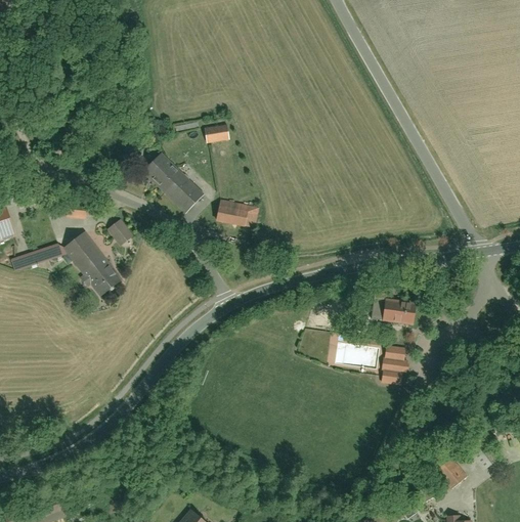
[(204,126),(206,142),(228,140),(227,124),(204,126)]
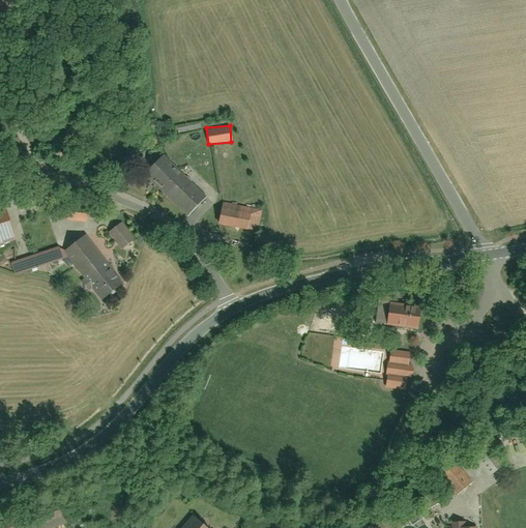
[(165,155),(145,177),(186,215),(207,194),(165,155)]
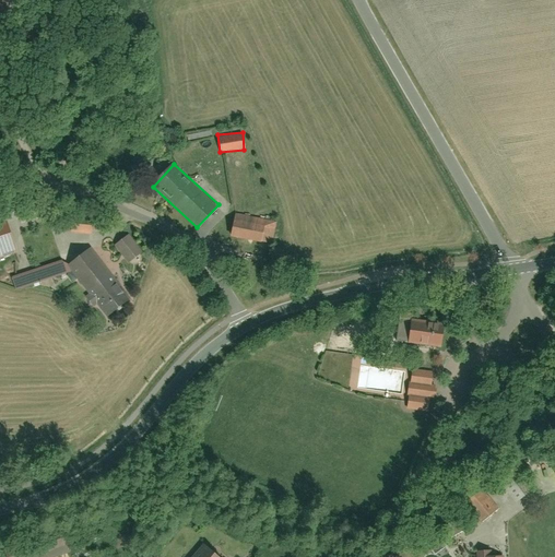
[(233,212),(228,233),(260,240),(264,220),(233,212)]
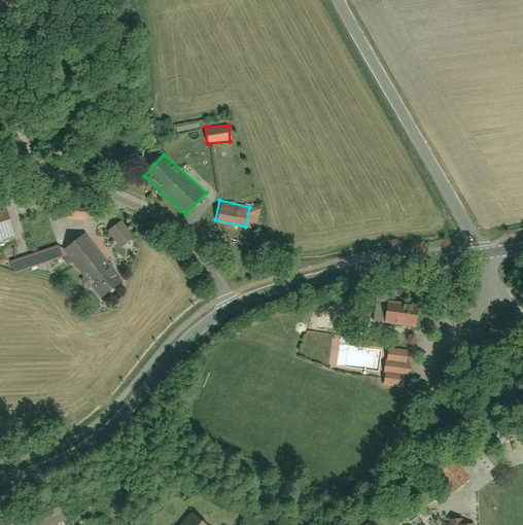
[(66,202),(64,219),(84,221),(86,204),(66,202)]
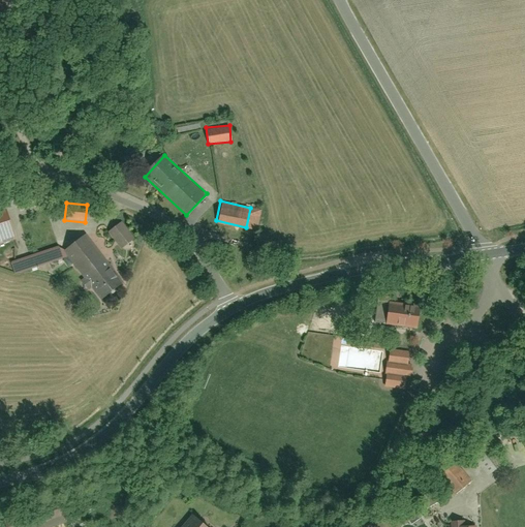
[(0,242),(13,237),(3,209),(0,210),(0,242)]
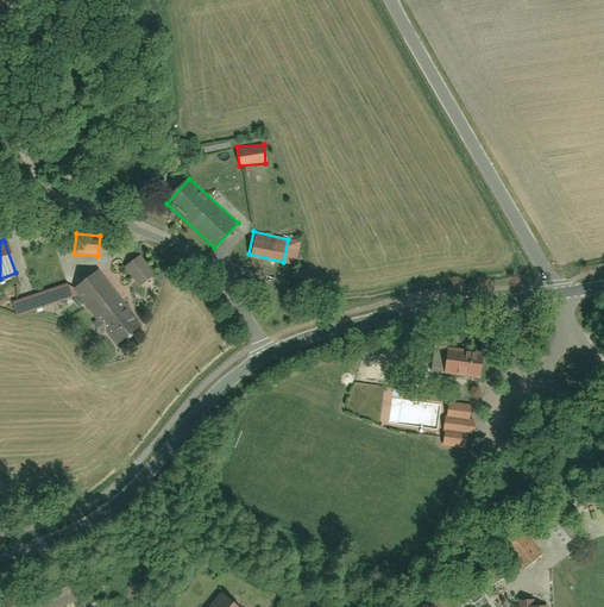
[(16,313),(73,295),(115,348),(144,323),(96,267),(77,283),(76,279),(11,298),(16,313)]
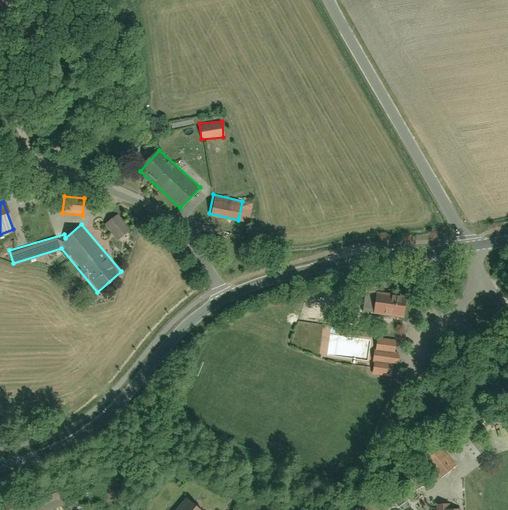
[(374,287),(371,314),(404,318),(407,292),(374,287)]
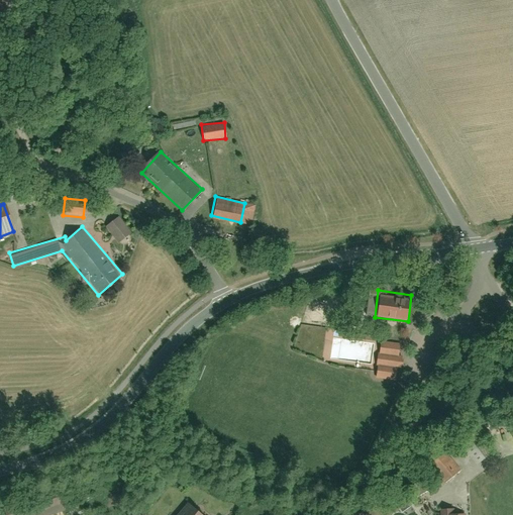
[(378,338),(373,379),(396,382),(401,341),(378,338)]
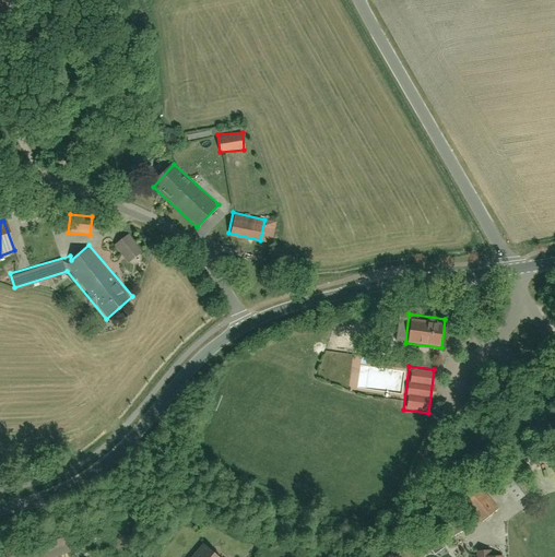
[(457,495),(477,522),(495,509),(474,482),(457,495)]
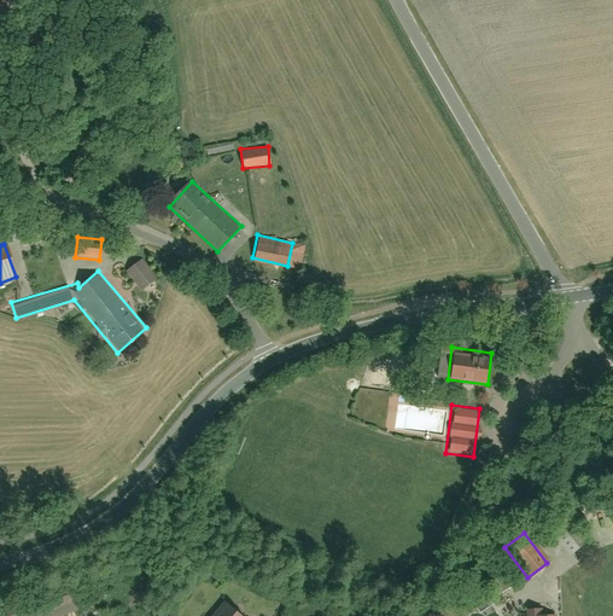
[(235,615),(222,604),(211,615),(235,615)]
